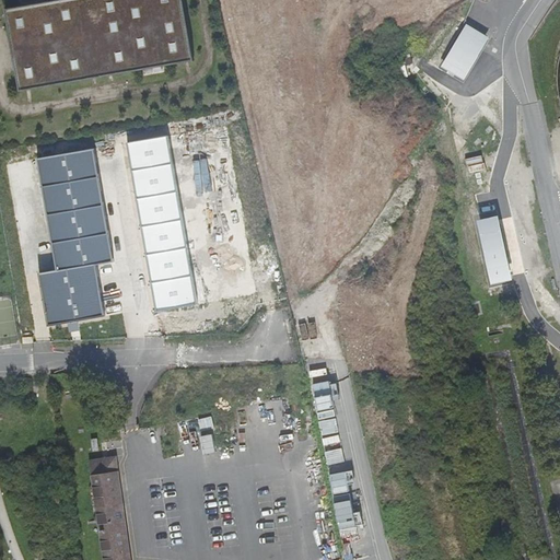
[(6,9),(21,91),(194,59),(183,0),(20,0),(22,7),(6,9)]
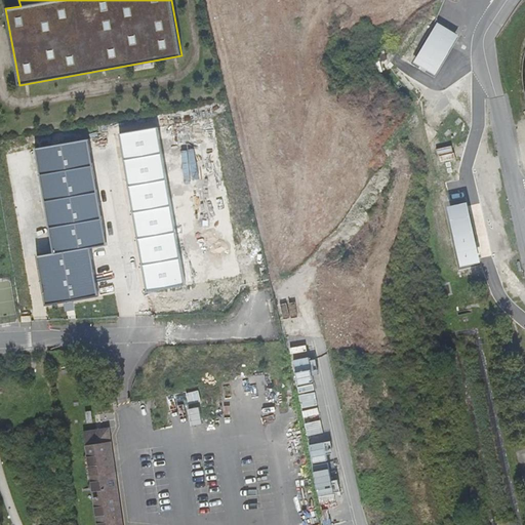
[(459,36),(437,23),(412,64),(435,77),(459,36)]
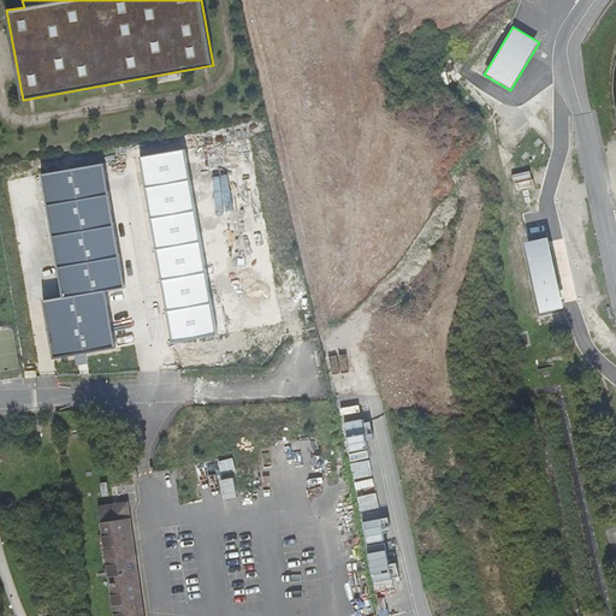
[(125,289),(105,163),(39,173),(59,300),(100,292),(125,289)]
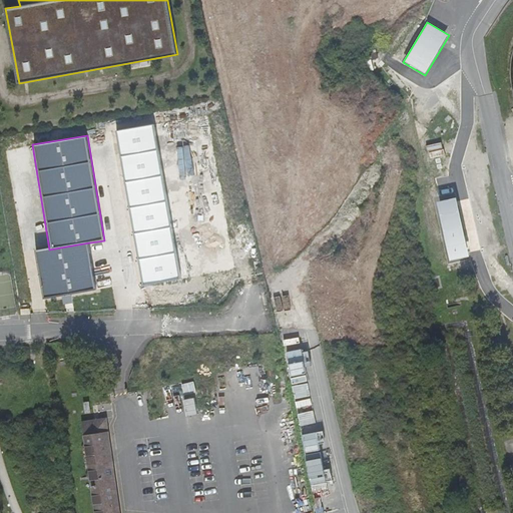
[(456,197),(436,201),(449,262),(468,258),(456,197)]
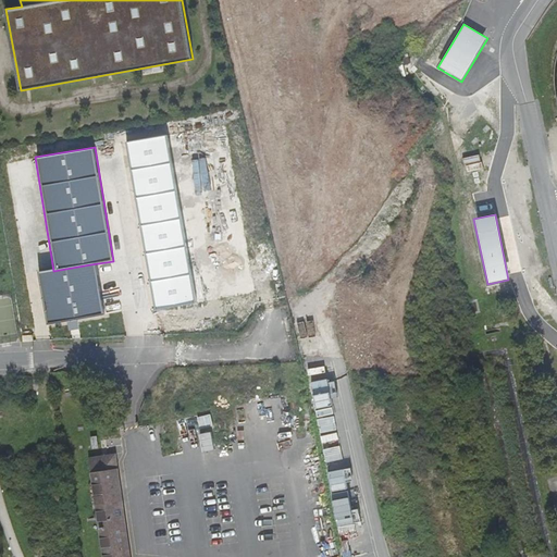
[(42,258),(45,270),(52,269),(50,257),(42,258)]
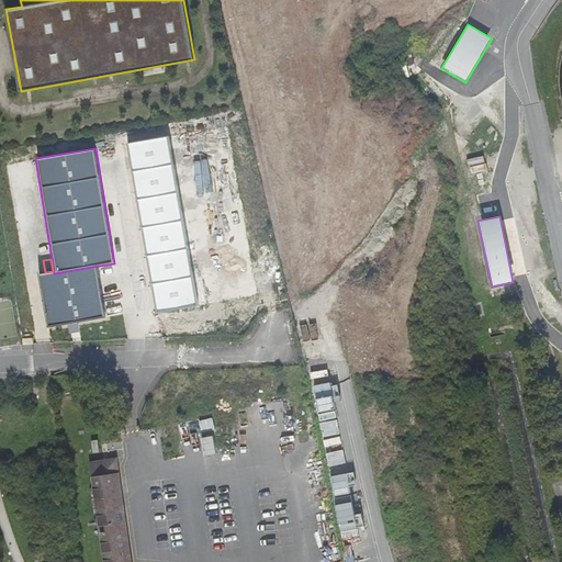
[(100,318),(91,267),(54,273),(37,277),(45,327),(100,318)]
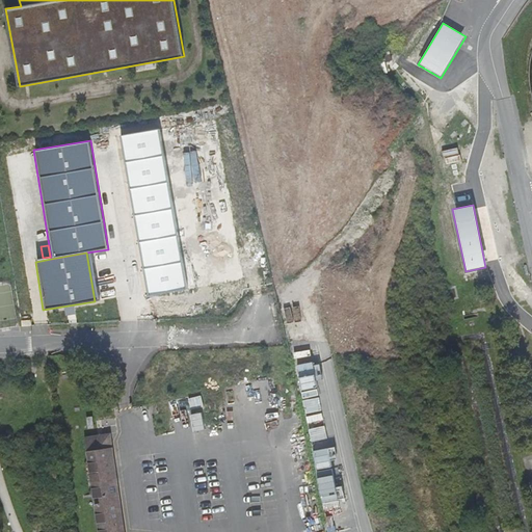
[(169,274),(173,283),(182,278),(179,271),(169,274)]
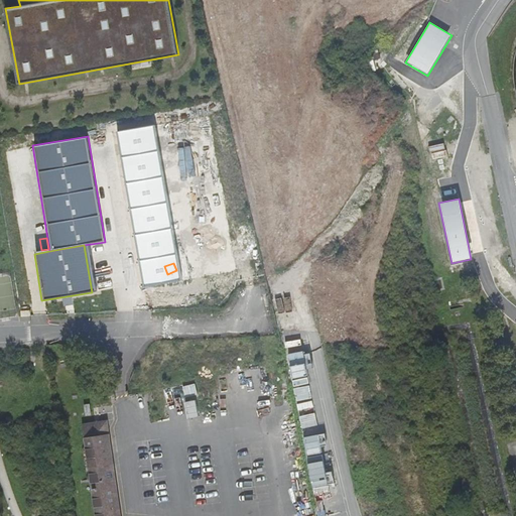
[(92,414),(91,404),(83,405),(85,415),(92,414)]
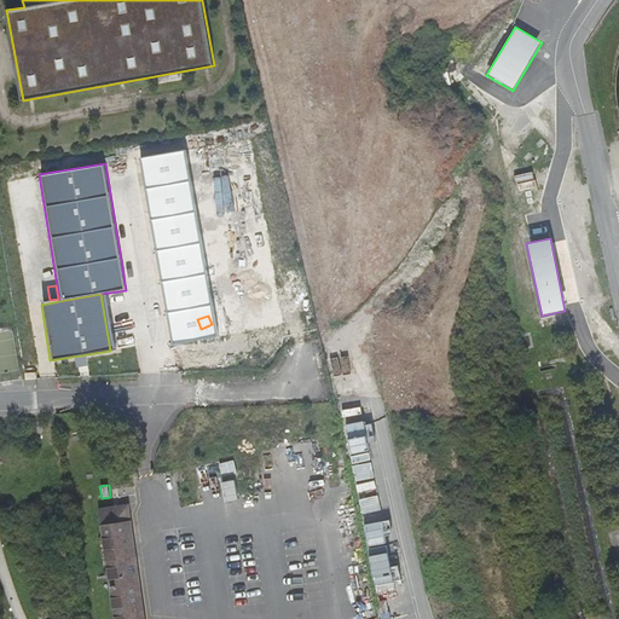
[(100,513),(115,618),(148,618),(132,508),(100,513)]
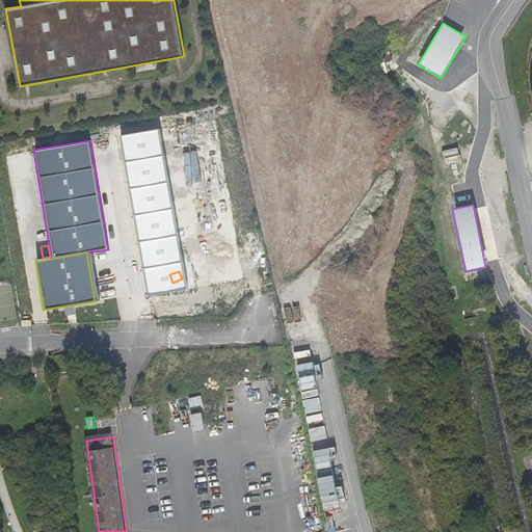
[(328,456),(312,459),(319,502),(343,498),(342,487),(334,489),(328,456)]
